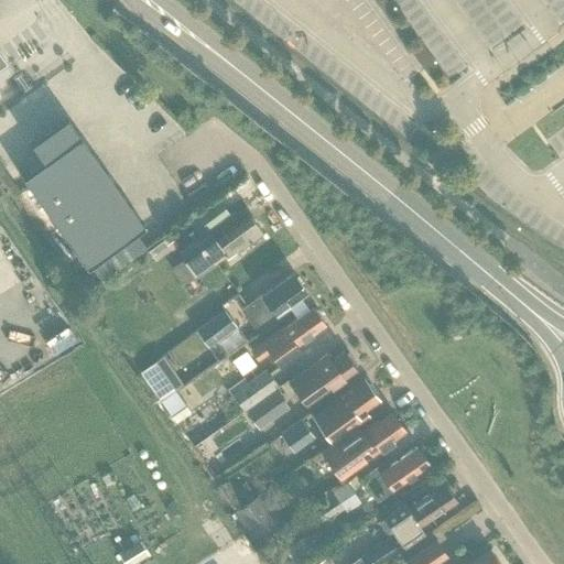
[(66,117),(28,144),(41,163),(47,159),(79,136),(66,117)]
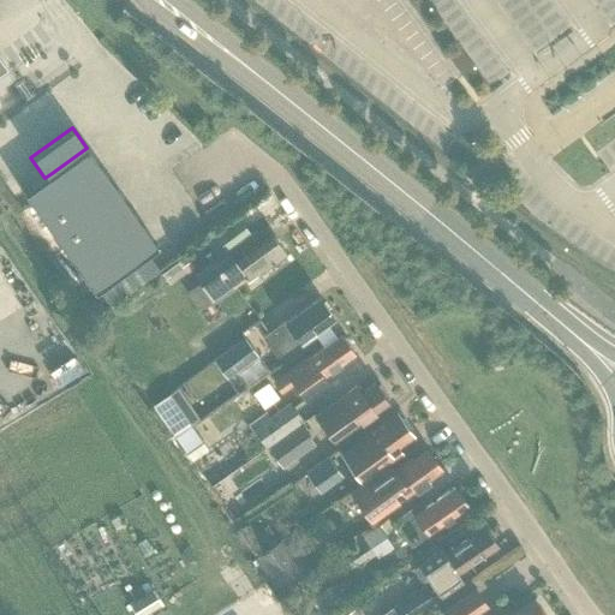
[(52,173),(65,192),(100,167),(87,148),(52,173)]
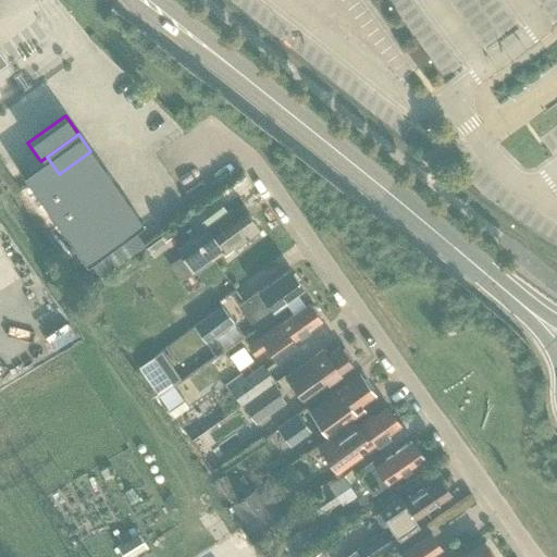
[(59,174),(72,193),(103,170),(90,151),(59,174)]
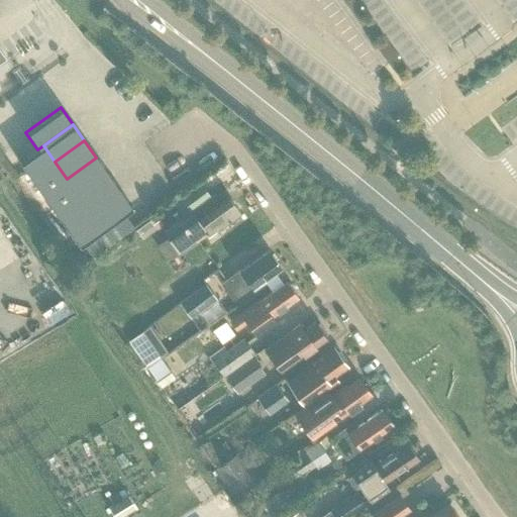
[(102,228),(90,211),(79,195),(67,179),(55,162),(43,145),(37,149),(19,163),(79,245),(102,228)]
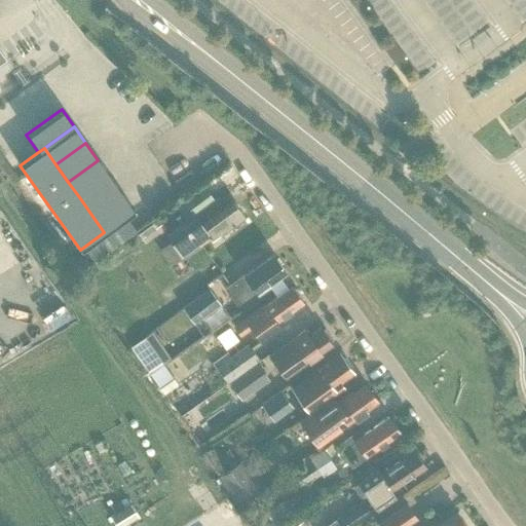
[(80,198),(110,177),(98,160),(68,182),(80,198)]
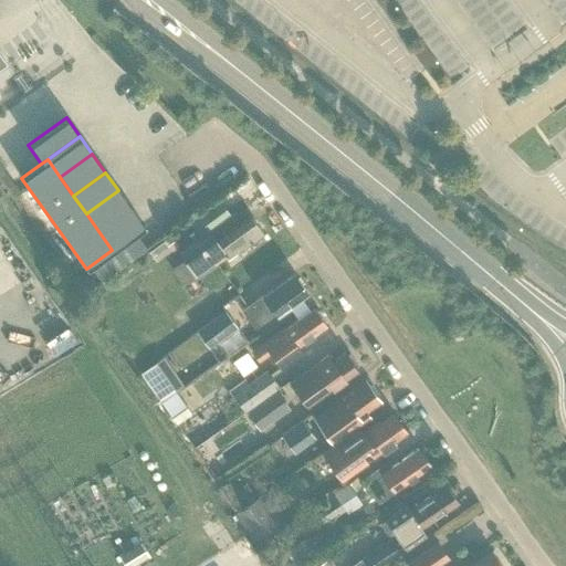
[(132,208),(118,190),(86,213),(98,231),(132,208)]
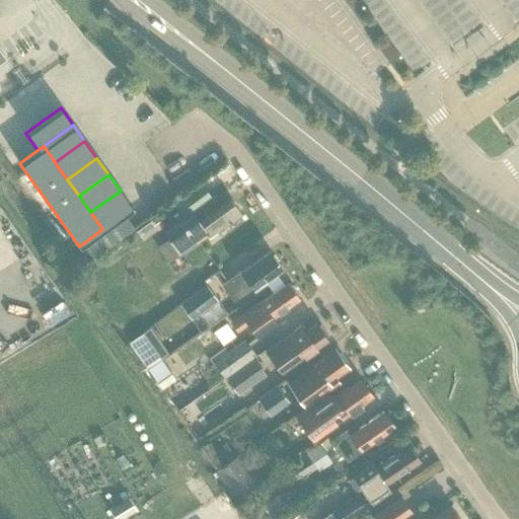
[(180,198),(192,212),(211,198),(200,183),(180,198)]
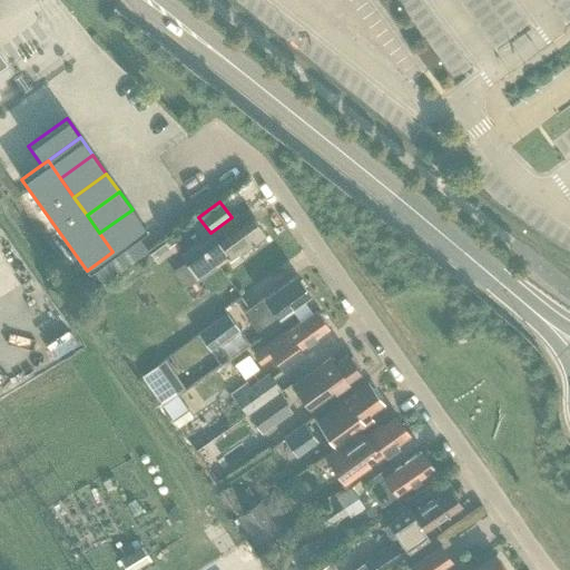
[(133,209),(99,233),(112,252),(137,234),(145,228),(133,209)]
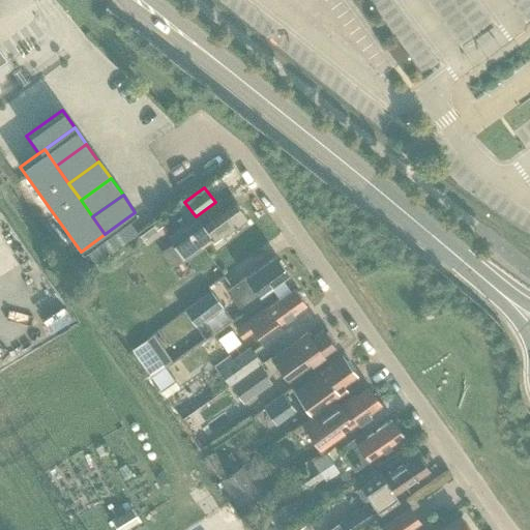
[(238,203),(206,226),(201,217),(171,238),(184,259),(211,238),(214,242),(248,217),(238,203)]
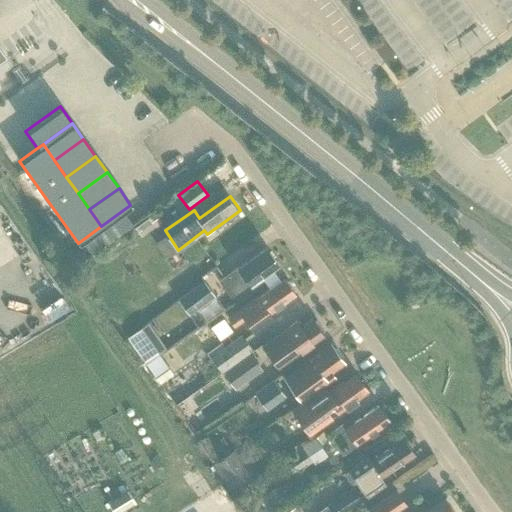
[(131,222),(123,210),(101,226),(78,243),(86,254),(131,222)]
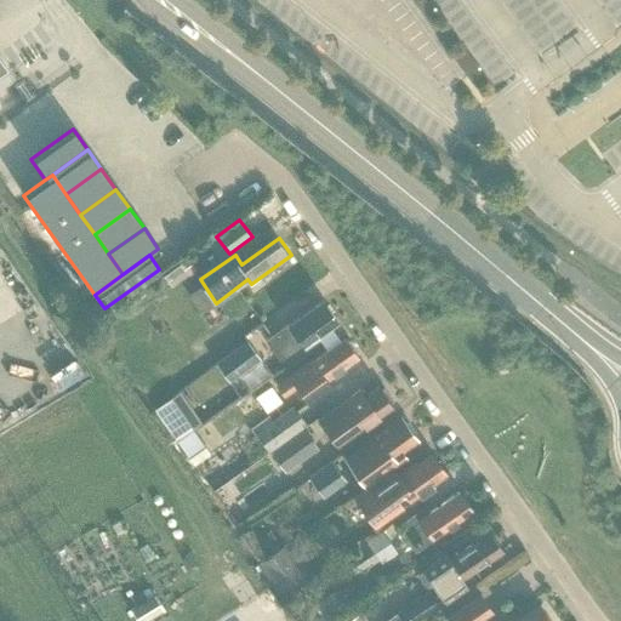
[(186,258),(180,263),(188,274),(194,269),(186,258)]
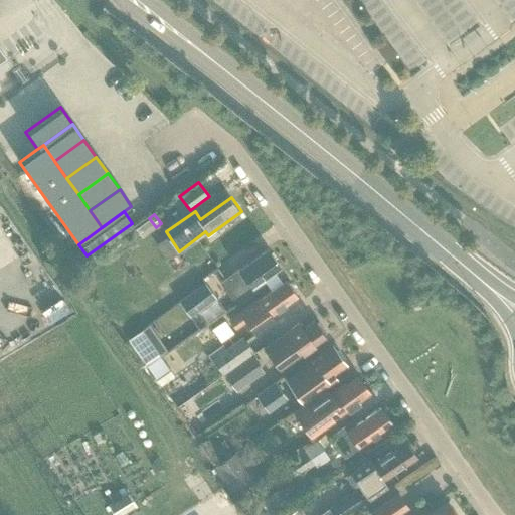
[(135,228),(142,237),(156,227),(149,218),(135,228)]
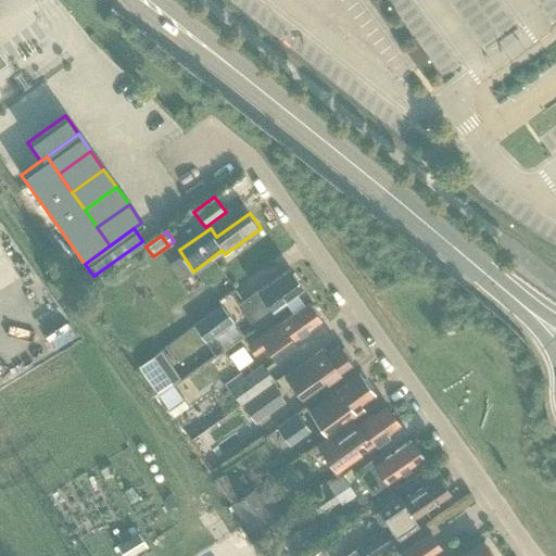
[(10,238),(0,243),(0,285),(28,268),(10,238)]
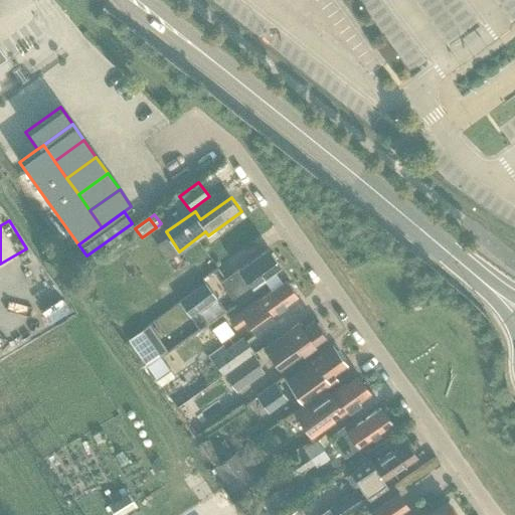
[(241,266),(221,280),(218,282),(234,304),(256,289),(252,283),(280,265),(269,248),(242,268),(241,266)]
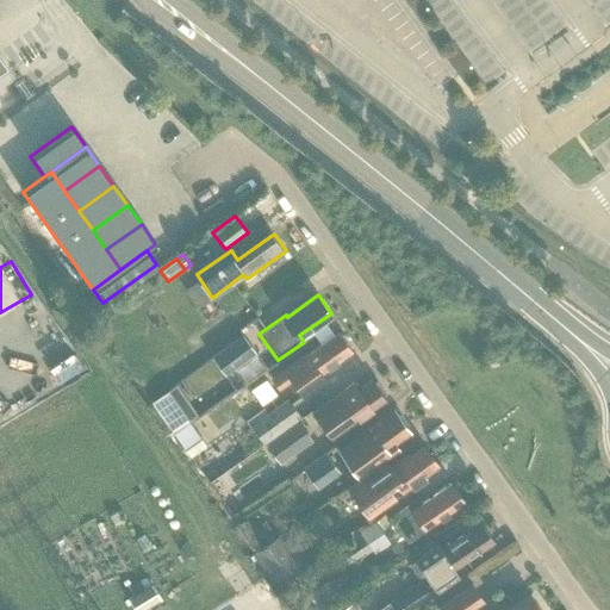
[(306,352),(284,368),(272,377),(279,386),(291,378),(304,396),(328,378),(322,369),(352,348),(348,344),(352,342),(343,331),(338,332),(337,330),(307,353),(306,352)]
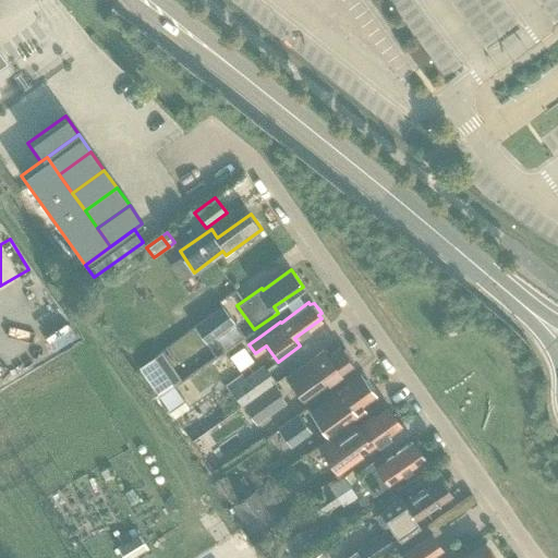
[(193,327),(205,343),(234,323),(222,305),(193,327)]
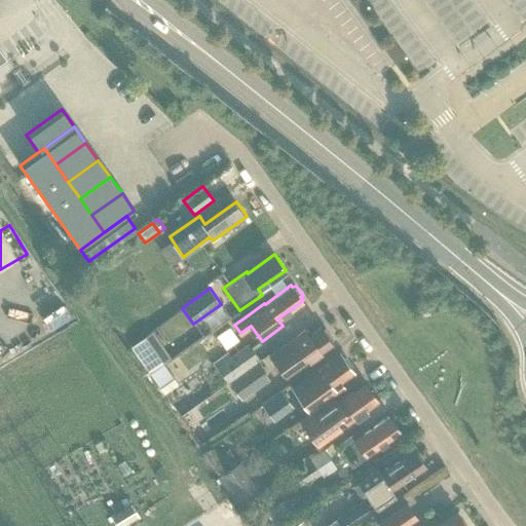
[(306,328),(286,342),(270,353),(286,376),(333,342),(330,339),(333,337),(326,327),(323,330),(320,326),(310,333),(306,328)]
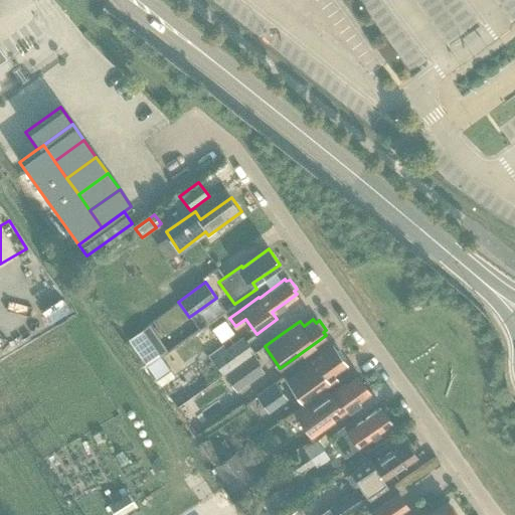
[(159,355),(141,329),(128,339),(146,364),(159,355)]
